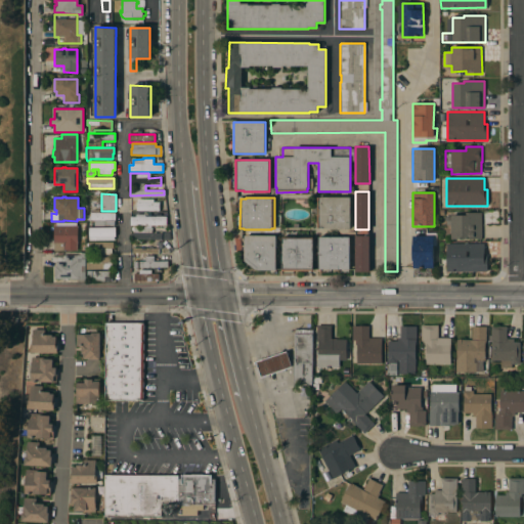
[(350,229),(323,229),(323,228),(317,228),(317,198),(350,198),(350,229)]
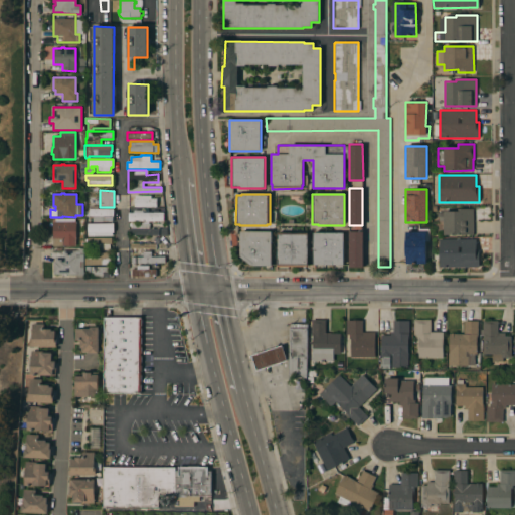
[(151,195),(151,198),(157,198),(157,207),(134,207),(134,198),(135,198),(135,195),(151,195)]
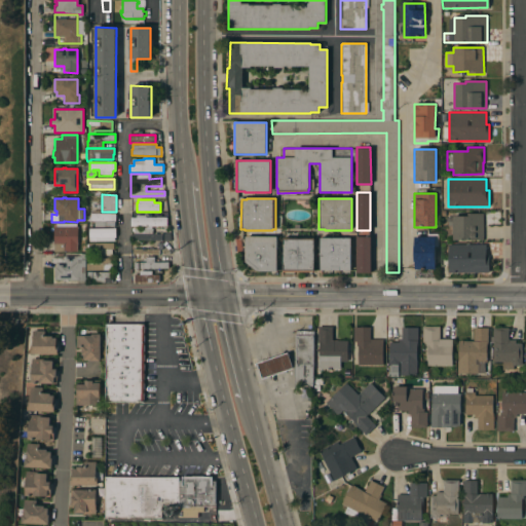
[(95,227),(95,221),(90,221),(90,214),(92,214),(92,211),(100,211),(100,214),(115,214),(115,221),(115,227),(95,227)]
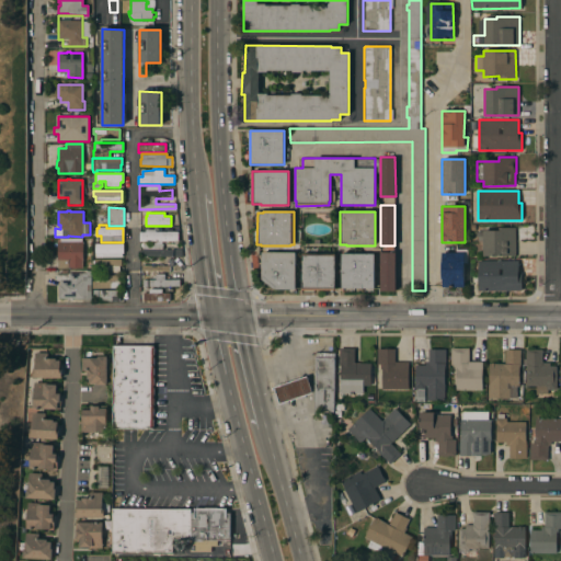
[(515,256),(483,256),(483,252),(477,252),(477,231),(499,230),(499,228),(515,228),(515,256)]
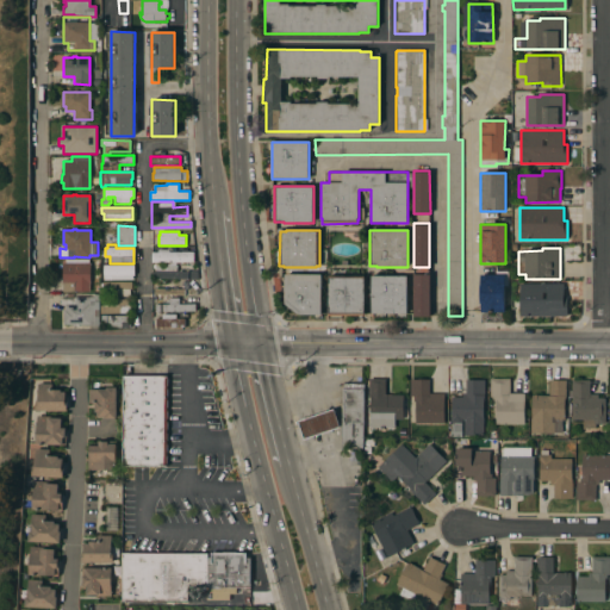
[(151,262),(151,253),(159,253),(159,249),(169,249),(169,253),(194,251),(194,262),(151,262)]
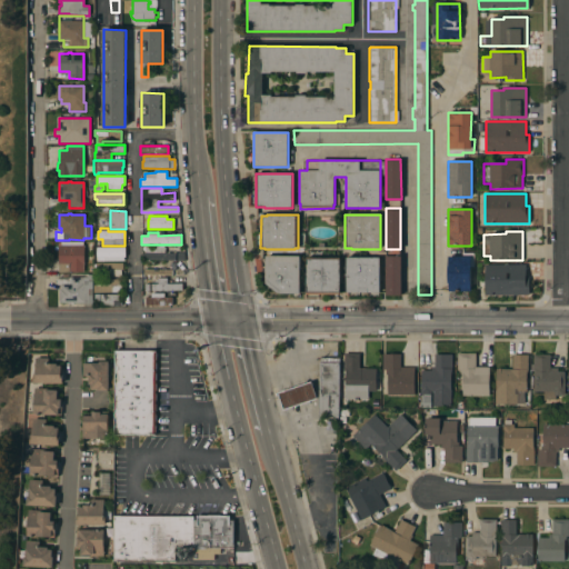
[(85,241),(83,272),(70,272),(70,273),(58,273),(58,241),(85,241)]
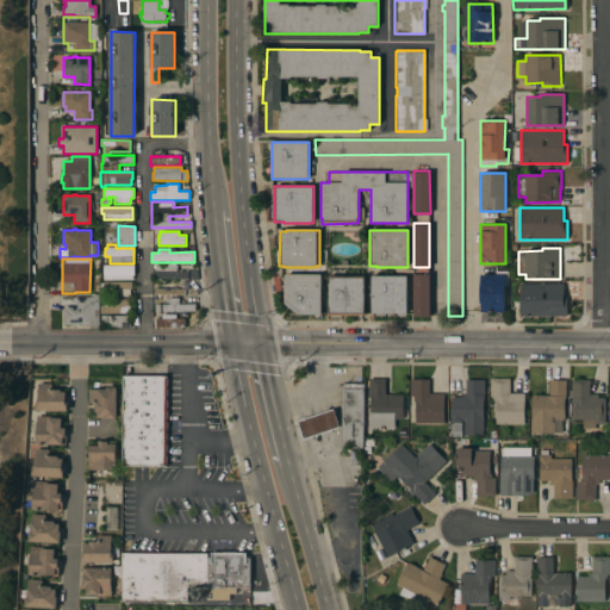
[(134,265),(135,275),(132,275),(134,280),(104,280),(104,266),(134,265)]
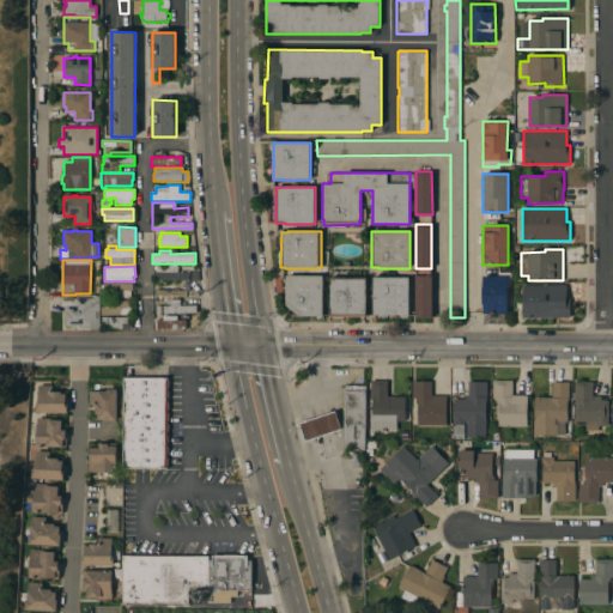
[(178,267),(178,273),(189,273),(189,280),(155,279),(155,272),(157,272),(157,266),(178,267)]
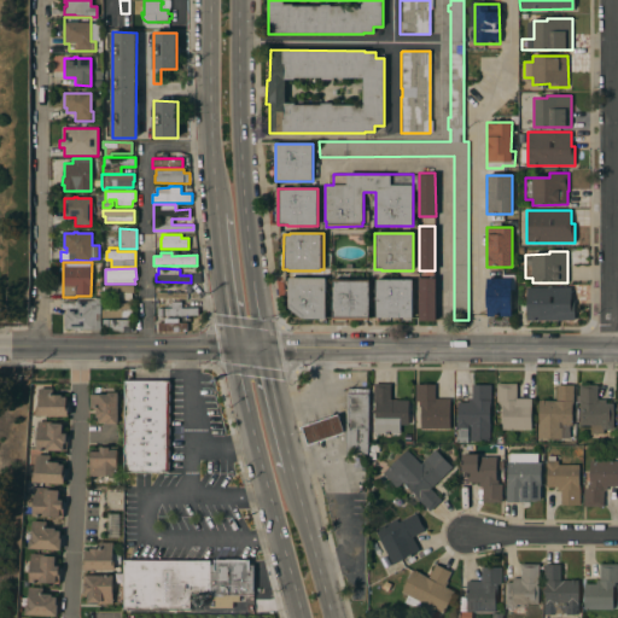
[(488,316),(487,279),(502,279),(502,275),(516,275),(516,290),(512,290),(512,316),(488,316)]
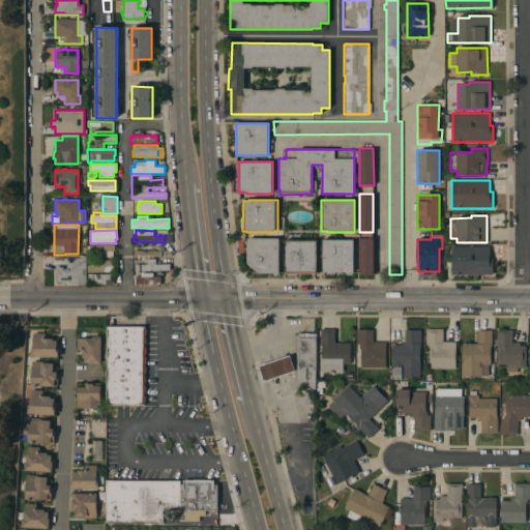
[(247,238),(280,238),(278,273),(259,273),(247,264),(247,238)]
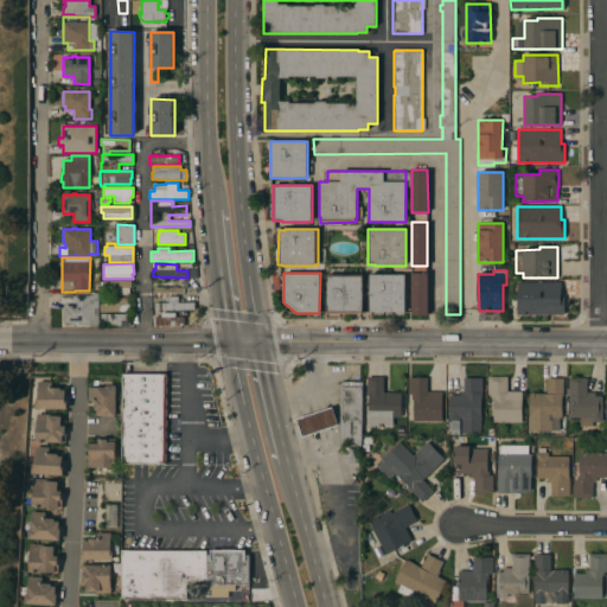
[(413,273),(427,273),(427,314),(413,314),(413,273)]
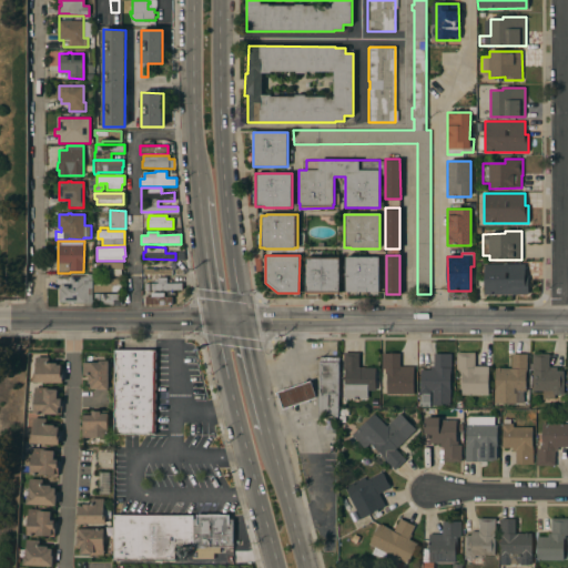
[(338,294),(305,294),(306,256),(340,257),(338,294)]
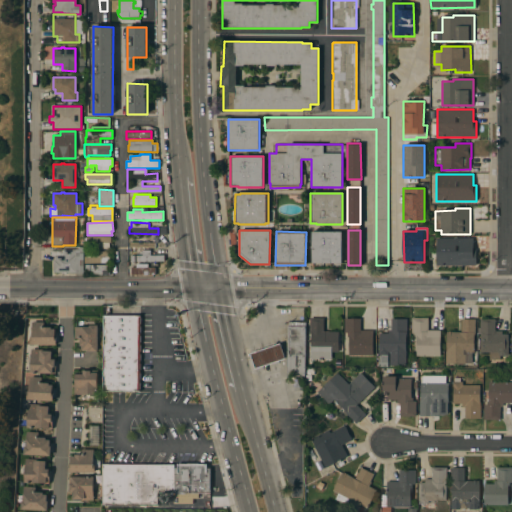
[(342,263),(311,263),(311,231),(341,231),(342,263)]
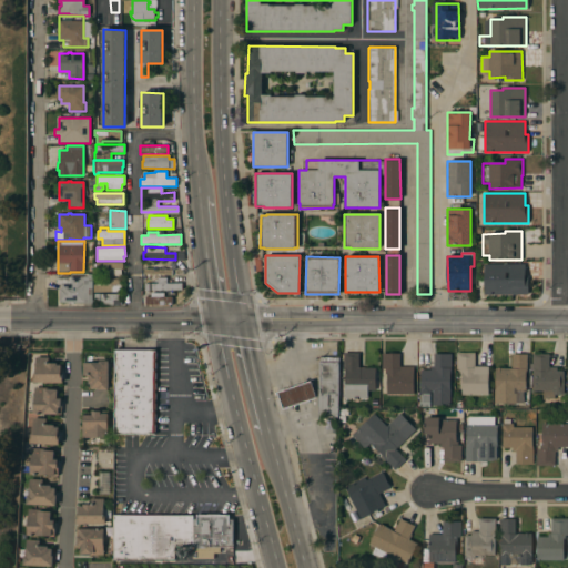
[(84,262),(93,262),(93,273),(84,273),(84,262)]
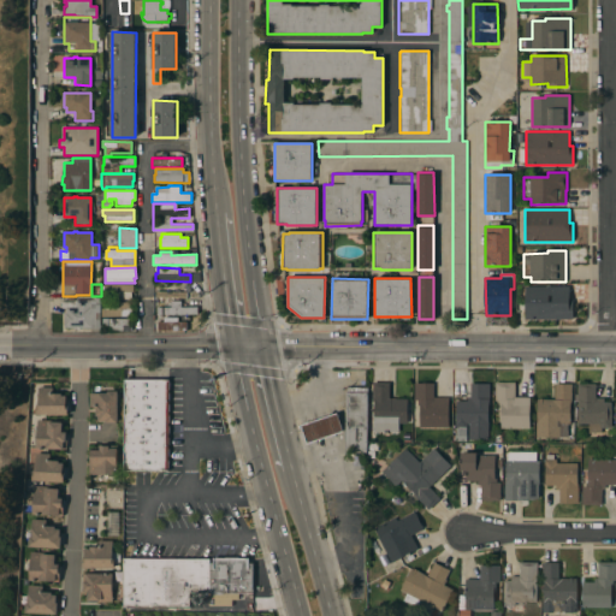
[(135,285),(135,292),(131,292),(131,301),(117,301),(117,300),(116,300),(116,296),(110,296),(108,302),(101,302),(101,291),(104,291),(104,284),(135,285)]
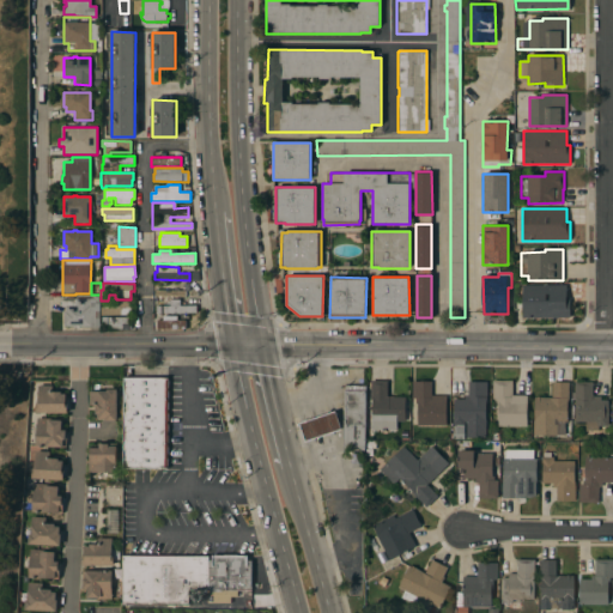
[(522,319),(522,285),(566,285),(566,298),(570,298),(570,317),(522,319)]
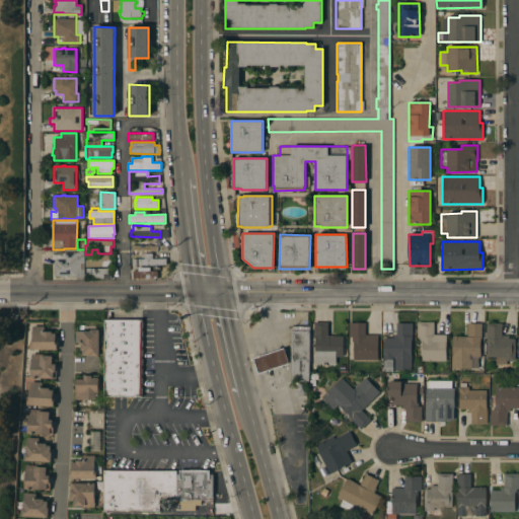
[(84,277),(77,277),(77,276),(66,276),(66,277),(62,277),(62,276),(54,276),(54,264),(56,264),(56,260),(51,260),(51,253),(63,253),(63,252),(77,252),(85,252),(84,277)]
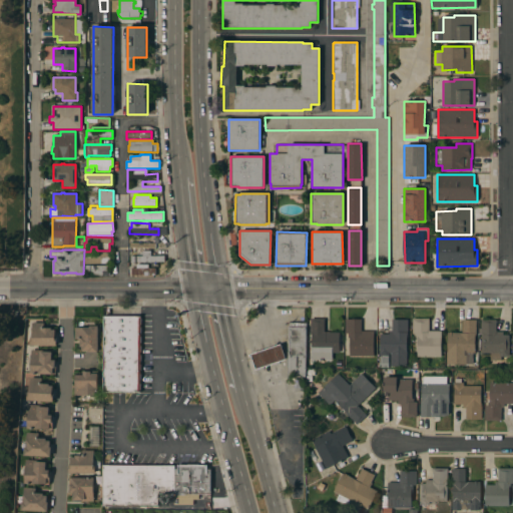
[(130,263),(130,255),(142,255),(142,250),(150,250),(150,255),(164,255),(164,262),(130,263)]
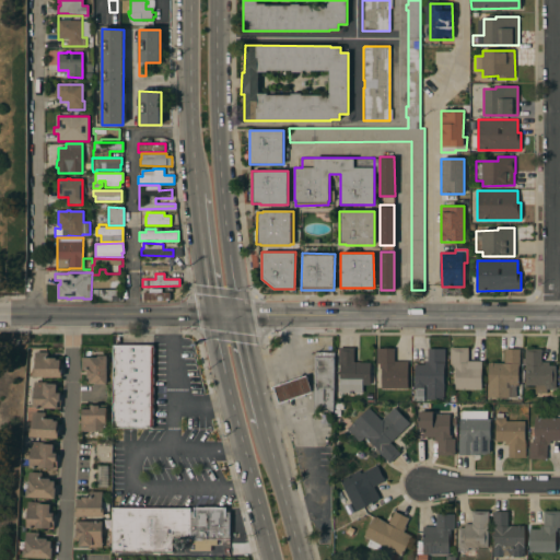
[(120,275),(120,281),(119,281),(119,288),(93,289),(93,281),(95,281),(95,275),(120,275)]
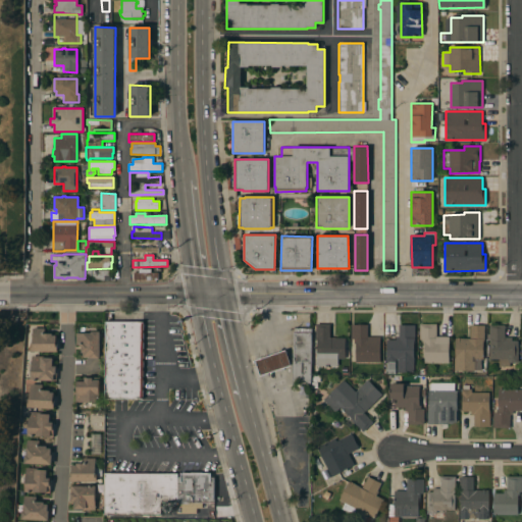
[(112,270),(112,275),(111,275),(111,280),(93,280),(93,277),(87,277),(87,269),(112,270)]
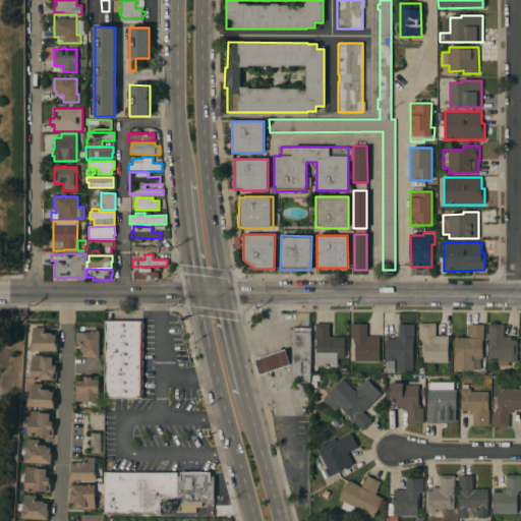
[(133,279),(133,272),(138,272),(138,269),(151,269),(151,272),(158,272),(158,280),(133,279)]
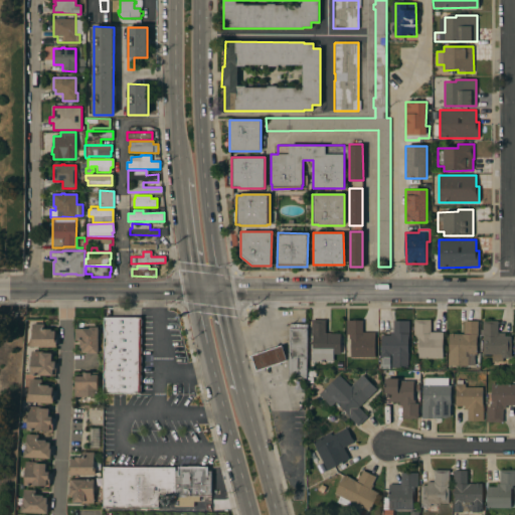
[(104,317),(141,317),(141,394),(104,393),(104,317)]
